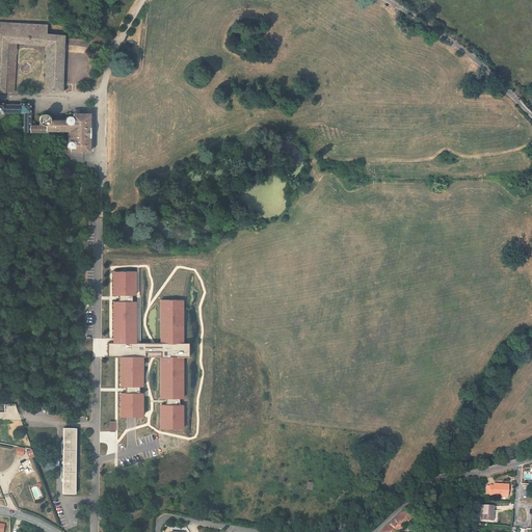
[(0,89),(9,90),(19,89),(21,40),(51,42),(48,88),(65,87),(68,29),(51,30),(51,20),(10,18),(9,26),(0,26),(0,89)]
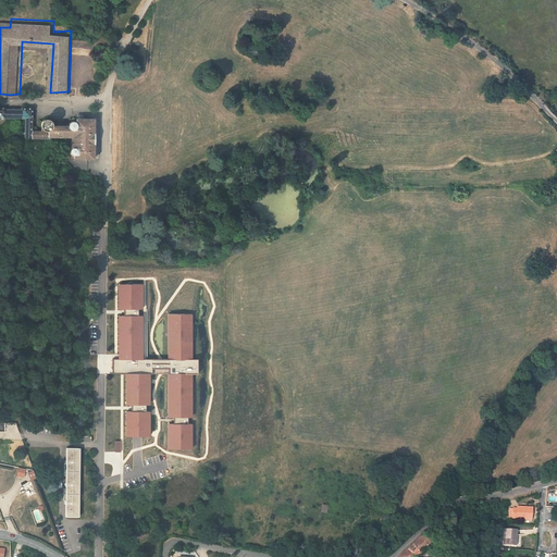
[(77,151),(98,152),(99,114),(79,115),(79,119),(78,119),(77,118),(76,118),(75,118),(74,119),(73,120),(73,122),(52,122),(52,118),(51,115),(50,114),(48,113),(47,113),(46,113),(45,114),(44,115),(44,116),(44,126),(37,126),(36,104),(26,104),(27,107),(9,108),(8,104),(0,103),(0,113),(31,113),(32,133),(56,132),(56,130),(76,130),(75,141),(73,141),(73,146),(78,147),(77,151)]
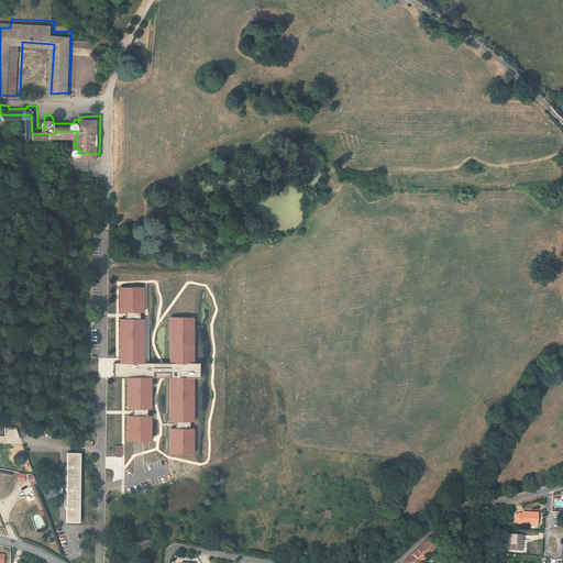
[(145,287),(120,287),(120,313),(145,313),(145,287)]
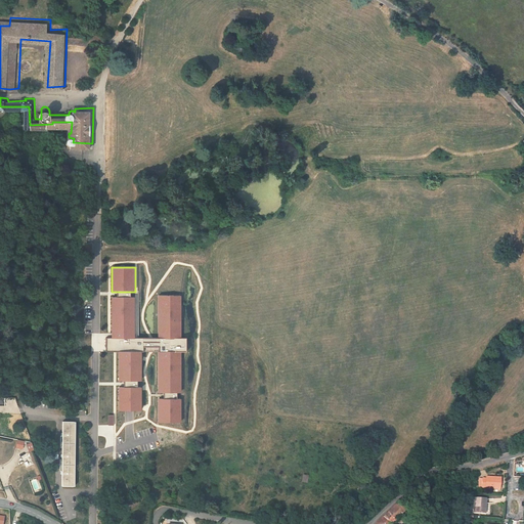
[(183,296),(159,296),(158,338),(159,338),(182,338),(183,296)]
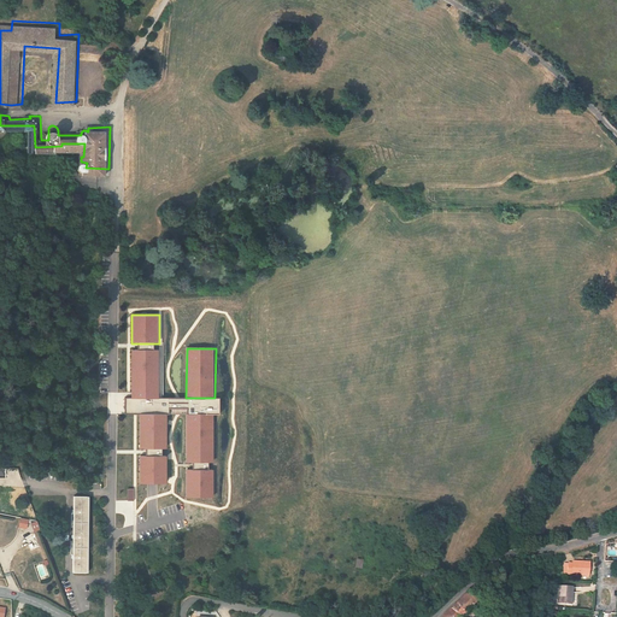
[(159,350),(131,350),(131,398),(159,398),(159,350)]
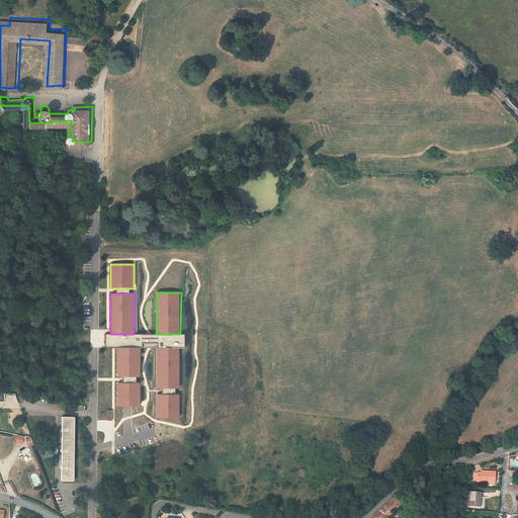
[(134,334),(110,334),(107,334),(106,334),(106,348),(113,348),(117,348),(141,348),(149,348),(157,348),(180,348),(185,348),(185,335),(180,334),(157,334),(151,334),(134,334)]
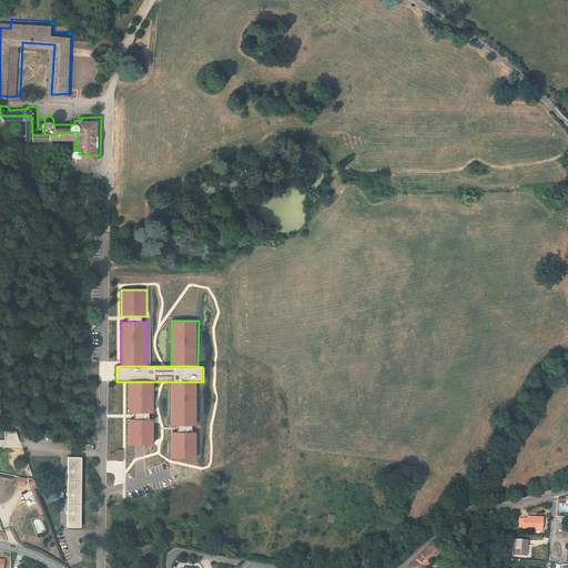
[(129,414),(154,414),(154,382),(129,382),(129,414)]
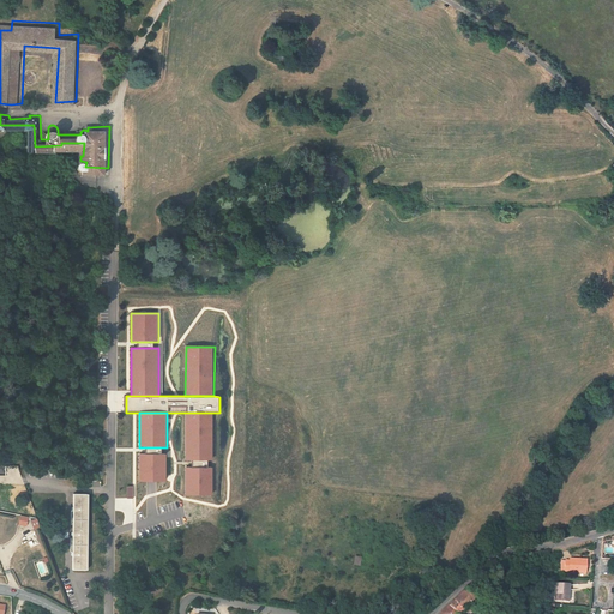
[(186,413),(186,461),(212,461),(214,413),(186,413)]
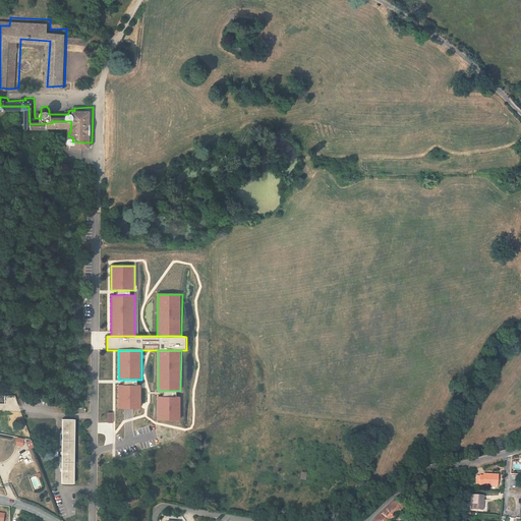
[(141,385),(118,386),(118,409),(129,409),(141,408),(141,385)]
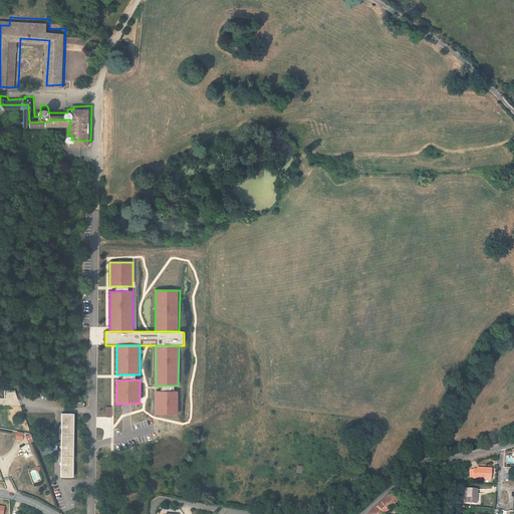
[(155,392),(155,415),(177,415),(178,393),(155,392)]
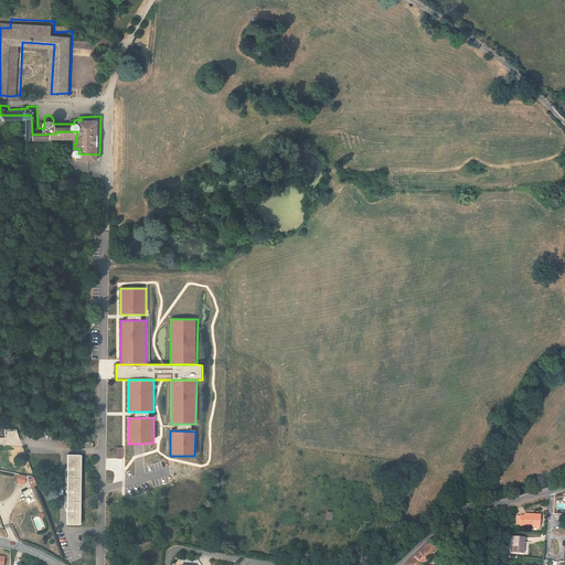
[(75,524),(80,457),(68,457),(65,524),(75,524)]
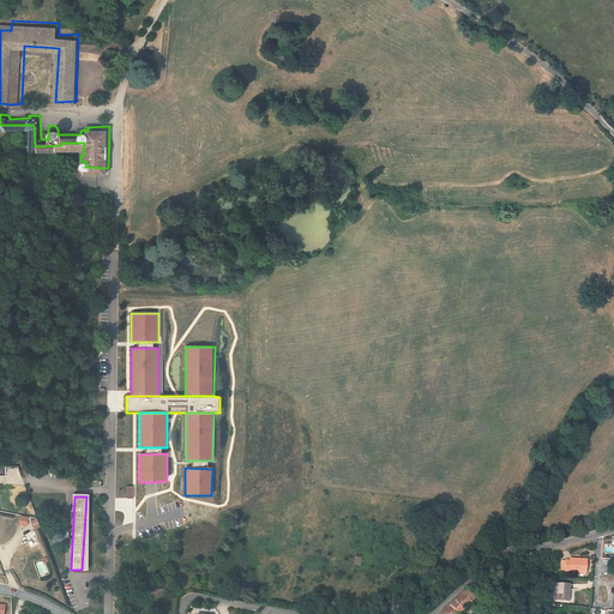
[(17,540),(6,545),(14,561),(23,557),(22,553),(20,552),(23,551),(24,552),(37,545),(30,533),(17,540)]
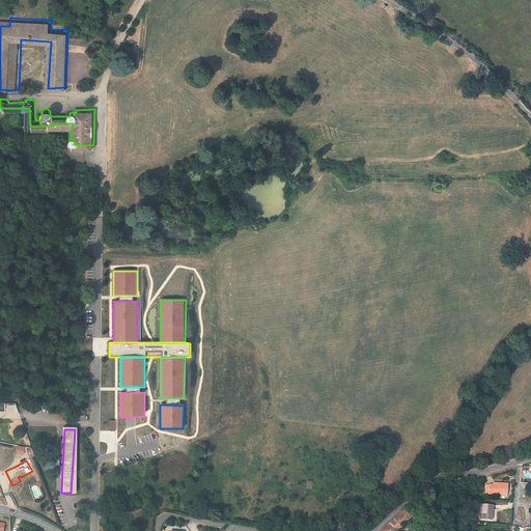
[(484,484),(484,492),(509,494),(510,483),(495,481),(495,483),(491,483),(491,484),(484,484)]
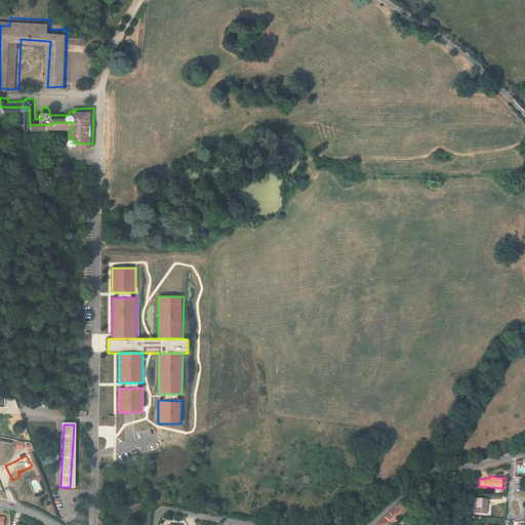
[(489,497),(478,496),(476,511),(488,512),(489,497)]
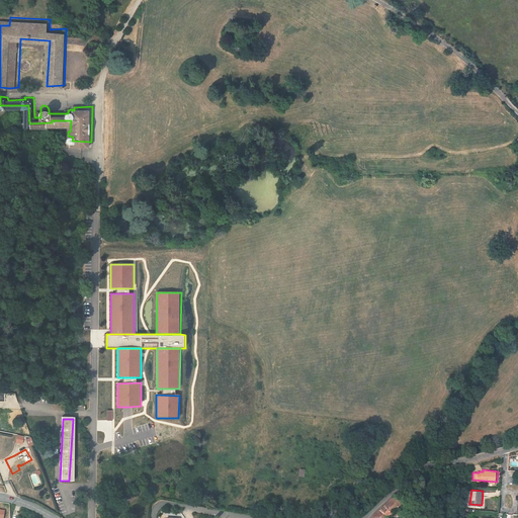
[(385,517),(402,505),(395,496),(370,517),(385,517)]
